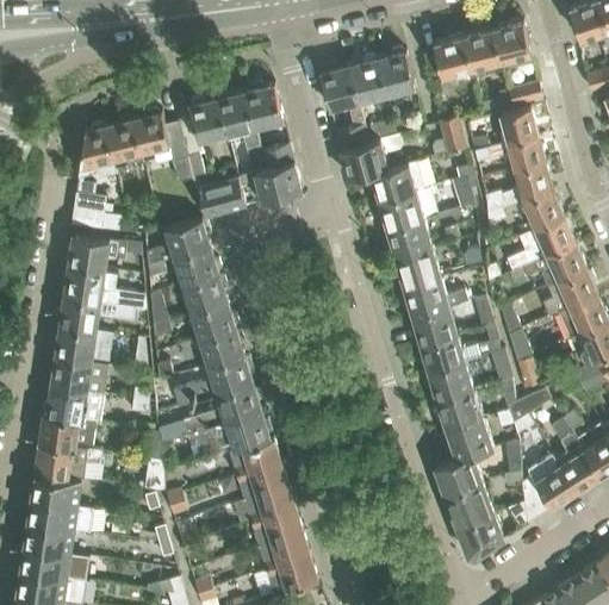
[(596,32),(600,42),(608,38),(608,29),(598,0),(590,0),(570,7),(573,19),(572,19),(578,38),(596,32)]
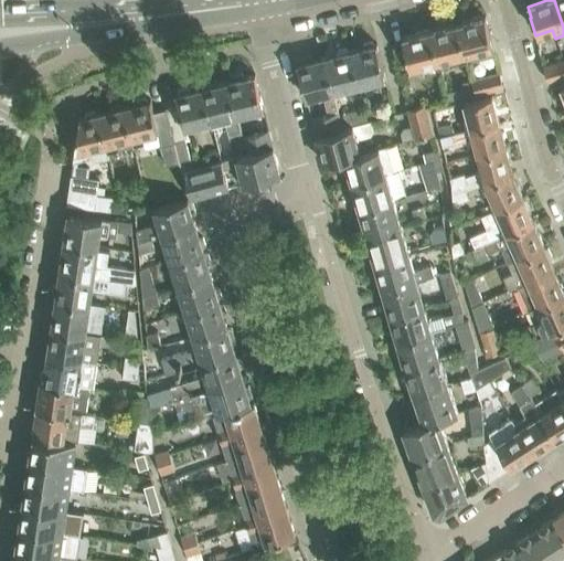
[(563,0),(554,0),(563,27),(563,0)]
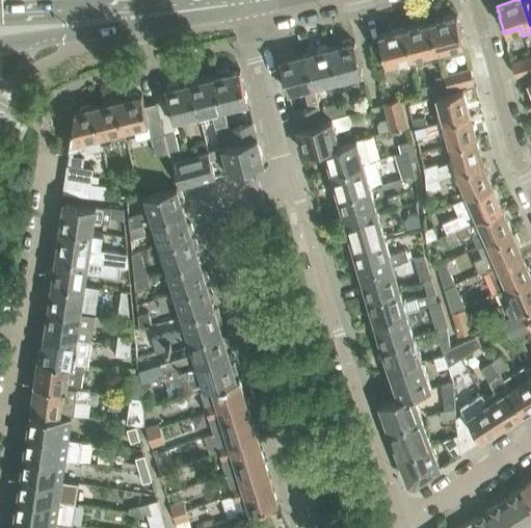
[(440,57),(440,59),(465,53),(455,17),(430,24),(440,57)]
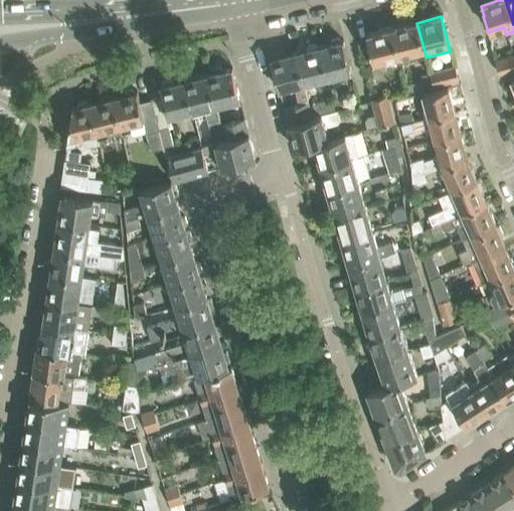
[(391,29),(398,56),(400,62),(425,55),(416,23),(391,29)]
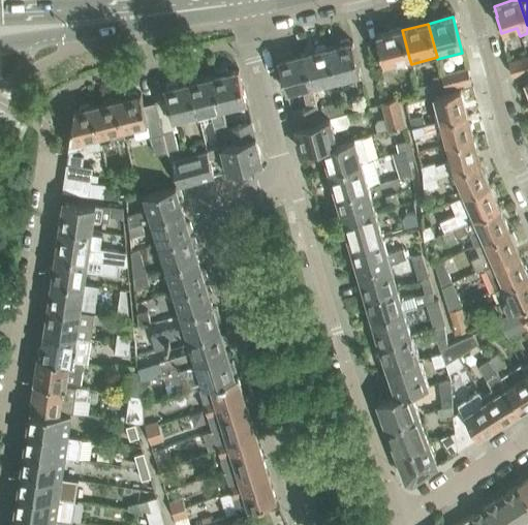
[(402,30),(376,37),(385,73),(396,70),(397,73),(412,69),(411,64),(409,58),(402,30)]
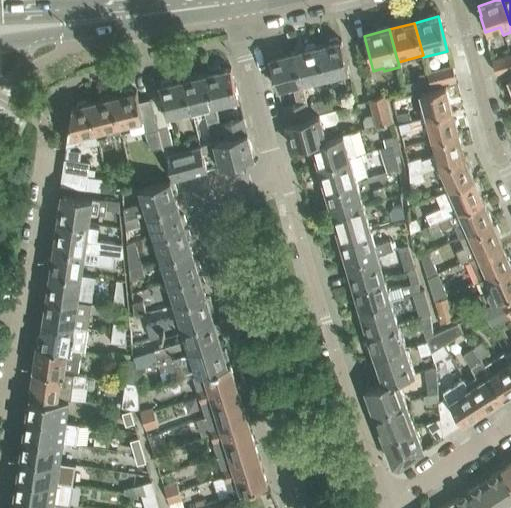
[(316,48),(324,79),(348,73),(340,42),(338,43),(335,40),(329,42),(328,45),(316,48)]
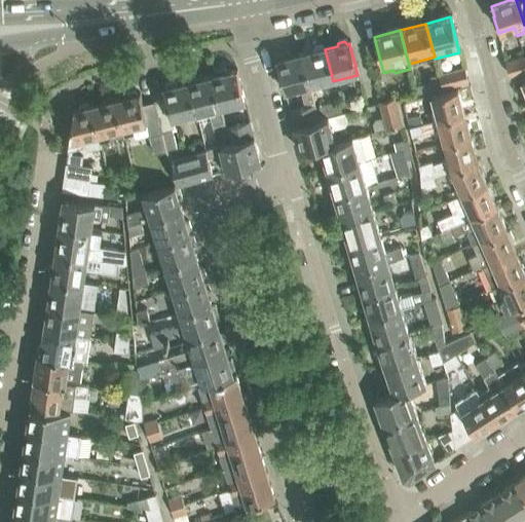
[(312,86),(333,81),(325,49),(323,50),(321,47),(313,49),(312,52),(304,54),(312,86)]
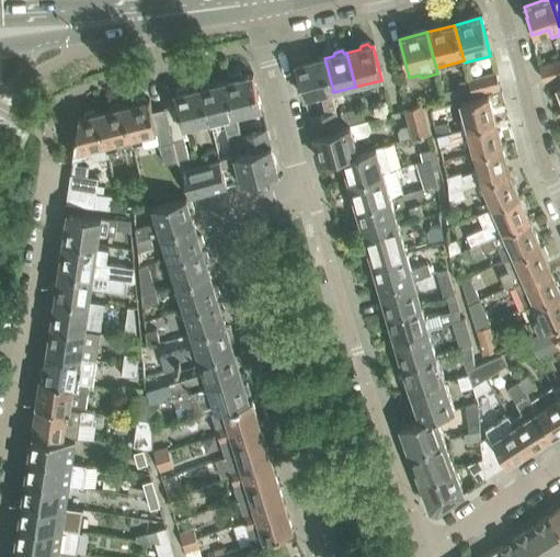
[(339,115),(333,92),(324,58),(309,63),(308,59),(296,63),(297,65),(295,66),(304,100),(324,94),(330,115),(308,121),(312,136),(342,128),(339,115)]
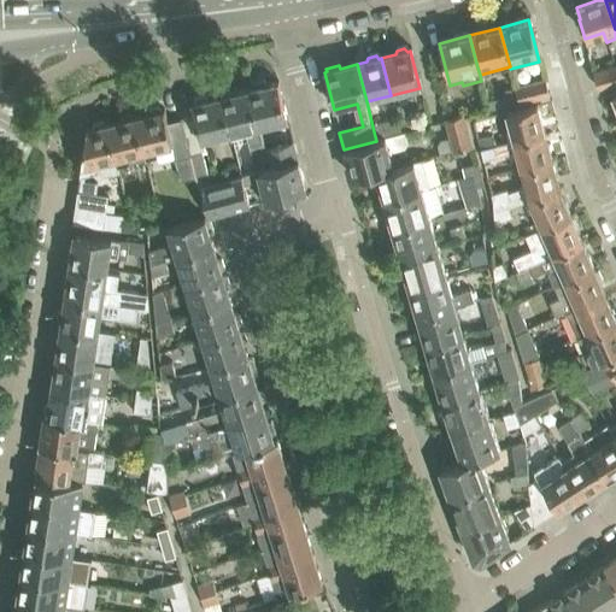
[(597,92),(615,86),(615,68),(593,75),(597,92)]
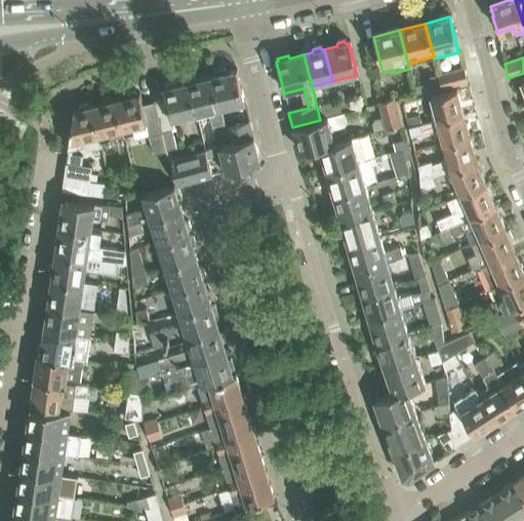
[(464,70),(439,76),(442,89),(467,83),(464,70)]
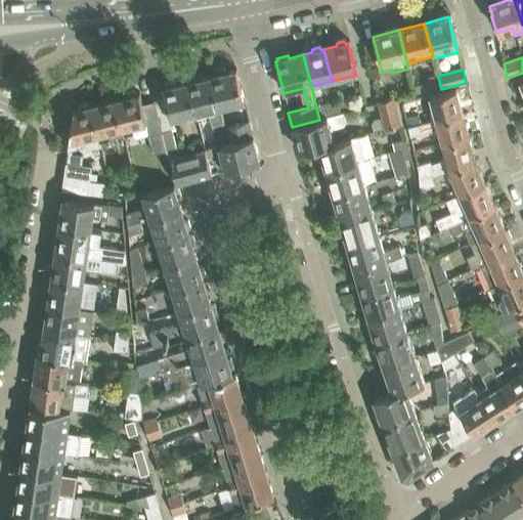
[(212,78),(219,109),(244,103),(235,72),(224,74),(223,71),(212,74),(213,77),(212,78)]
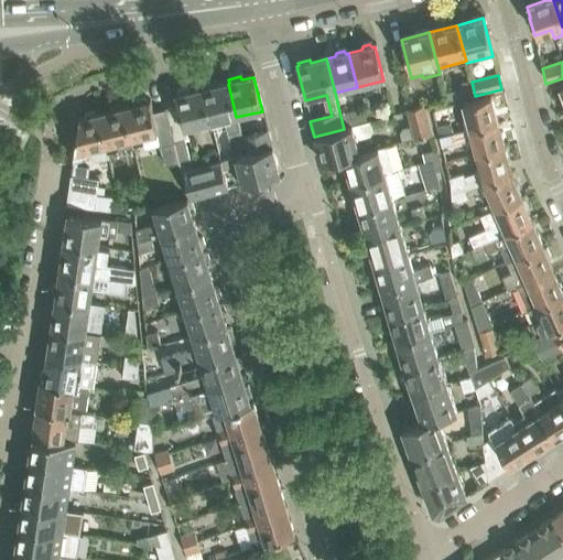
[(461,85),(464,99),(475,96),(472,82),(461,85)]
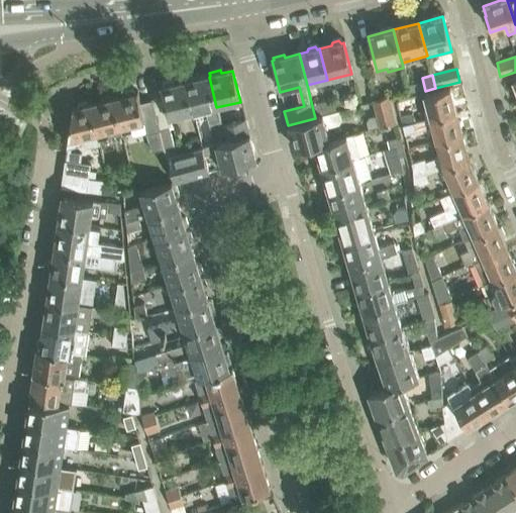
[(186,82),(185,82),(192,113),(203,111),(207,124),(211,145),(214,144),(215,144),(225,142),(221,127),(216,107),(209,77),(197,79),(196,77),(186,79),(186,82)]
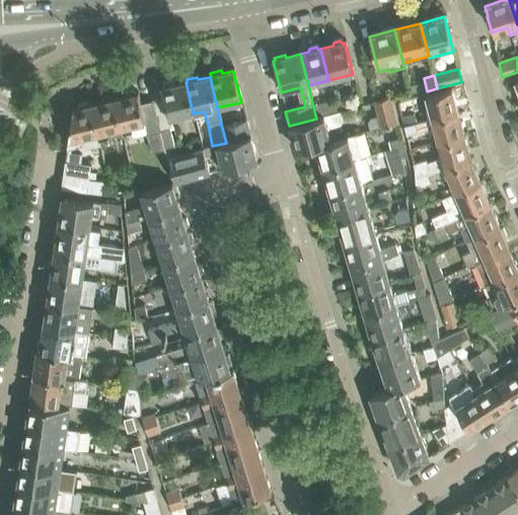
[(168,121),(193,114),(186,82),(174,85),(173,82),(162,85),(163,88),(161,88),(168,121)]
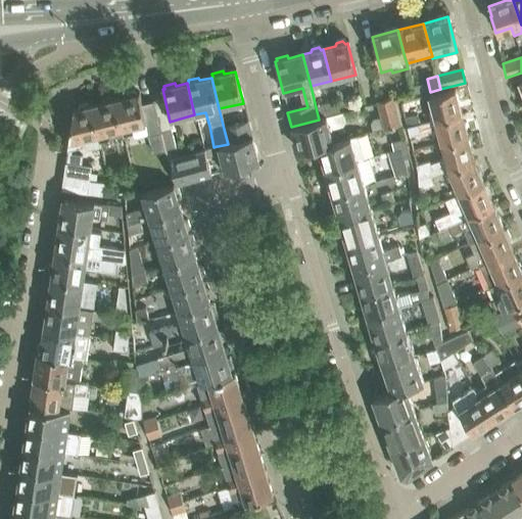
[(455,90),(428,97),(434,121),(461,114),(455,90)]
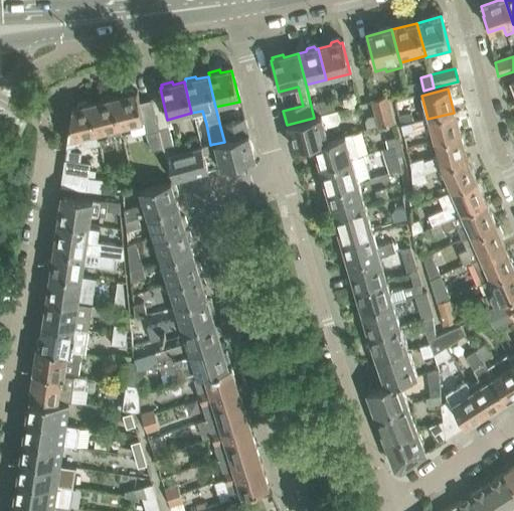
[(123,97),(113,100),(122,136),(131,134),(129,127),(144,124),(140,109),(136,94),(134,95),(131,92),(124,94),(123,97)]
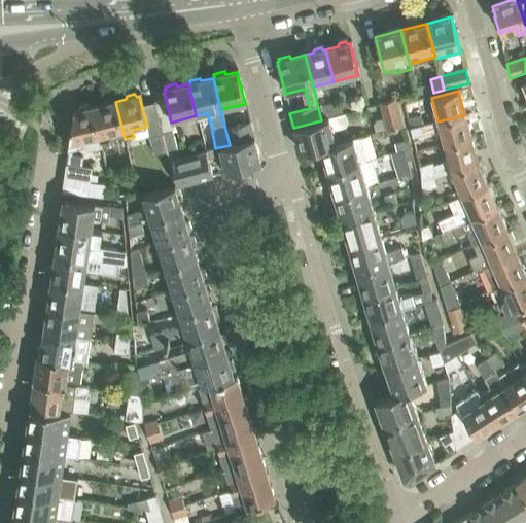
[(349,95),(339,97),(341,103),(342,110),(352,107),(349,95)]
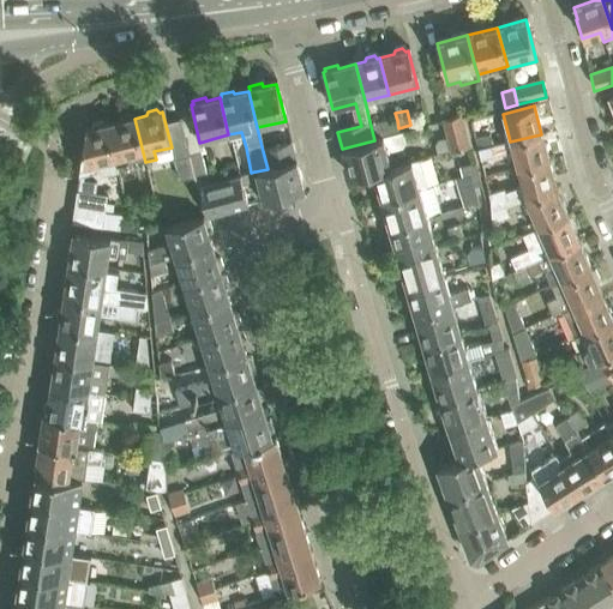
[(119,122),(107,126),(118,169),(145,162),(134,119),(131,119),(128,116),(120,119),(119,122)]
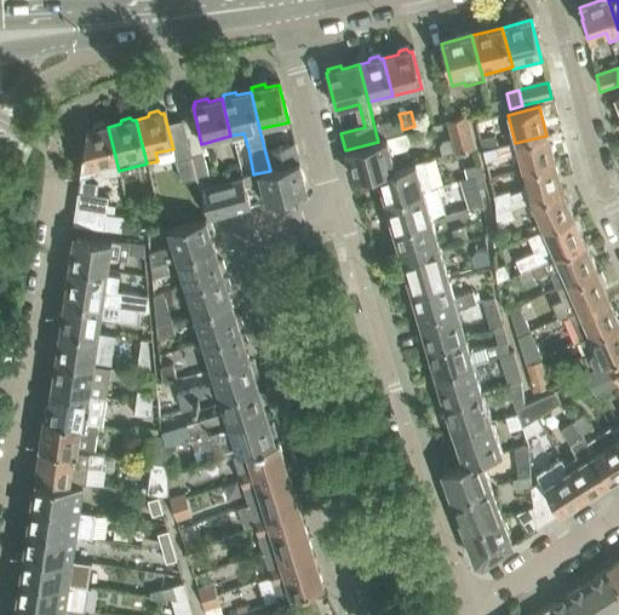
[(475,149),(468,120),(446,126),(451,141),(454,155),(475,149)]
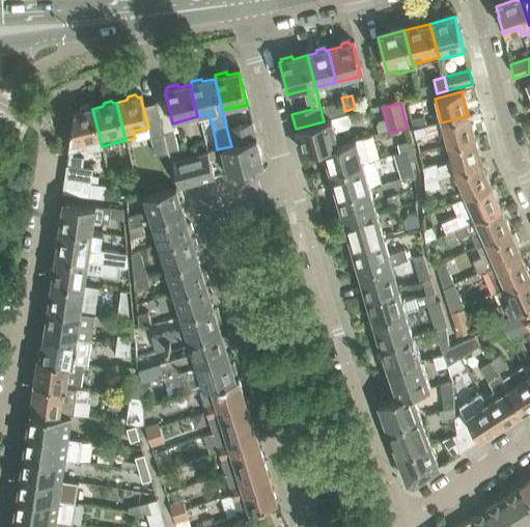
[(343,104),(321,109),(324,121),(346,116),(344,111),(343,104)]
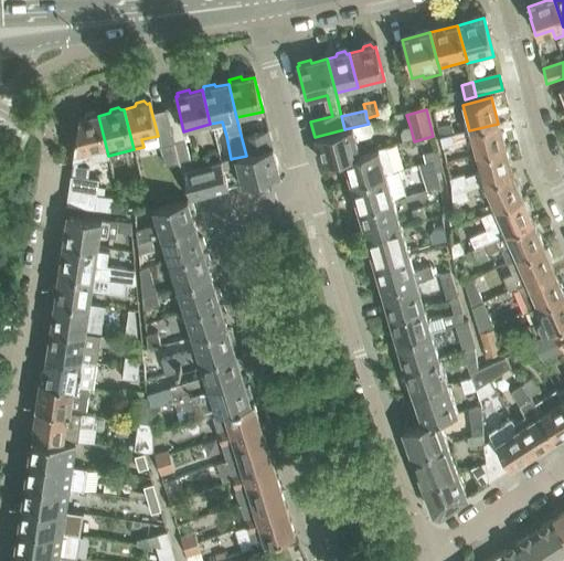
[(86,157),(86,160),(88,167),(109,161),(108,160),(108,156),(98,116),(95,116),(93,114),(85,116),(84,119),(78,120),(73,160),(86,157)]
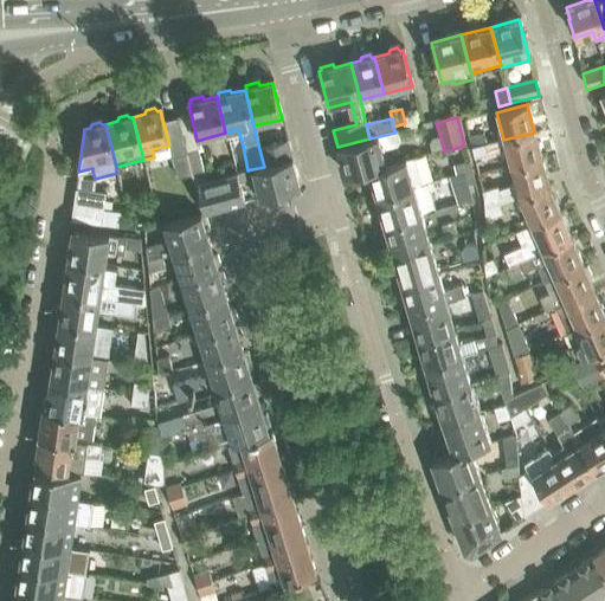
[(369,139),(338,147),(346,176),(368,170),(387,166),(384,152),(398,148),(400,143),(398,133),(397,131),(396,133),(369,139)]
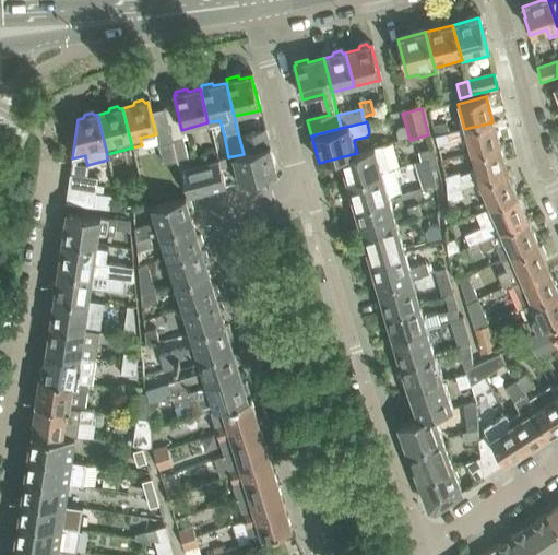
[(493,122),(464,129),(472,155),(499,148),(493,122)]
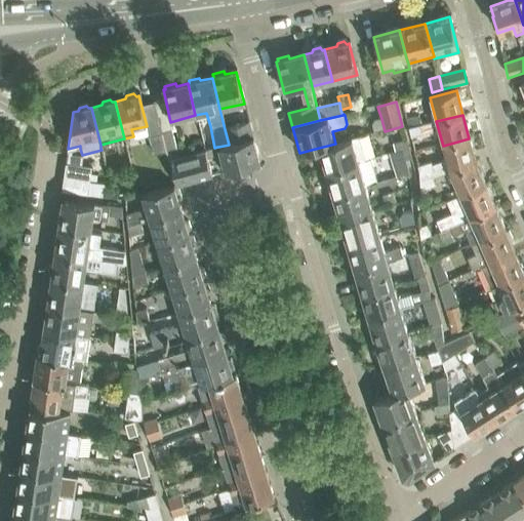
[(406,119),(408,129),(418,126),(416,117),(406,119)]
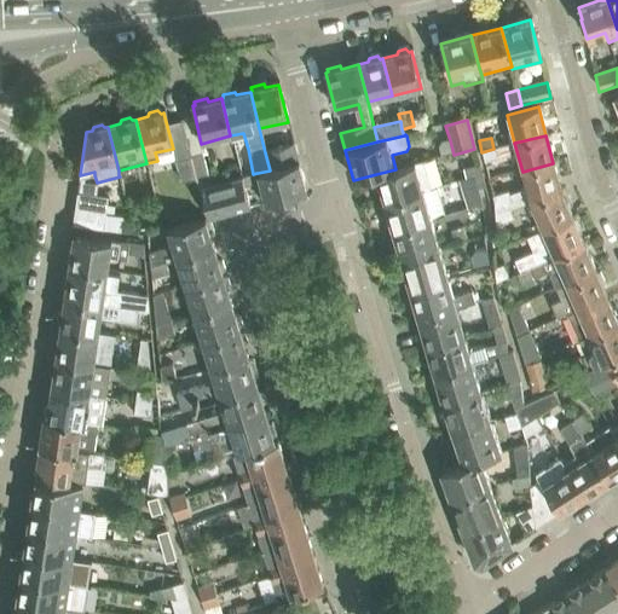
[(442,143),(438,149),(440,158),(454,155),(450,140),(442,143)]
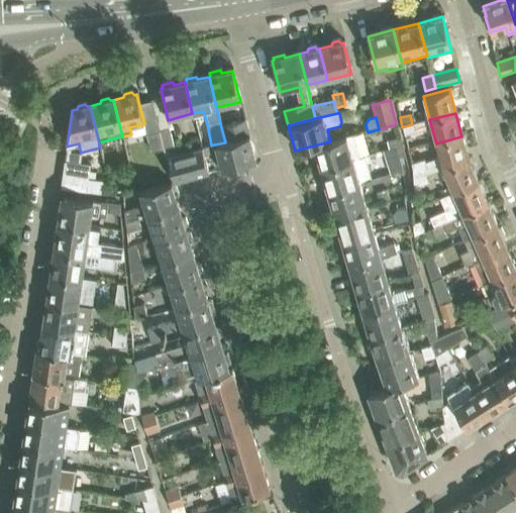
[(245,121),(221,127),(225,142),(249,136),(245,121)]
